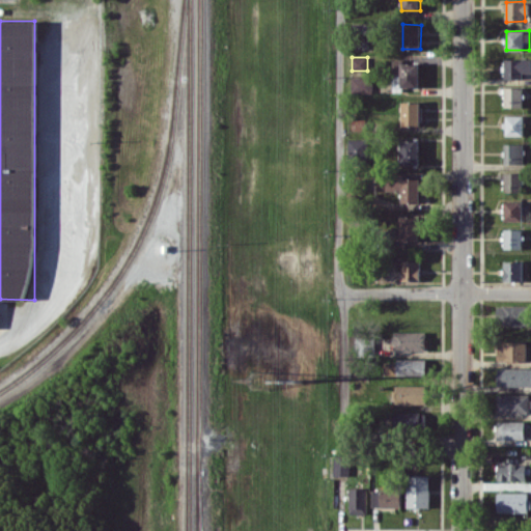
[(401,59),(394,58),(392,75),(399,75),(401,59)]
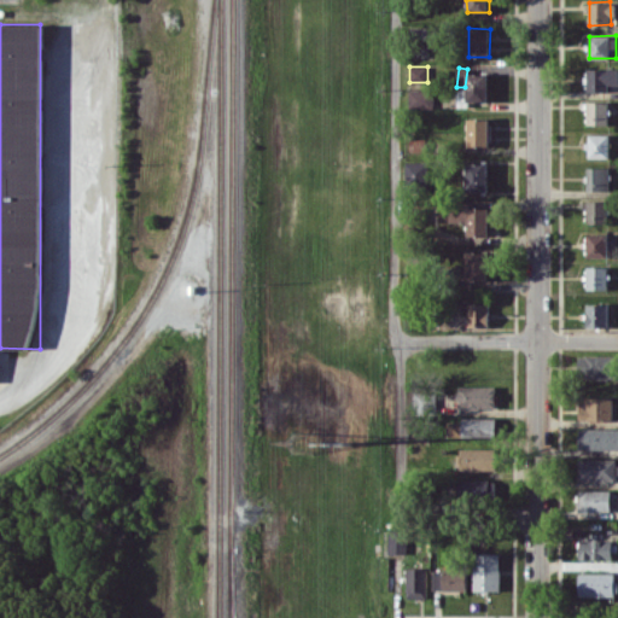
[(588,92),(608,92),(608,85),(617,83),(617,68),(587,69),(588,92)]
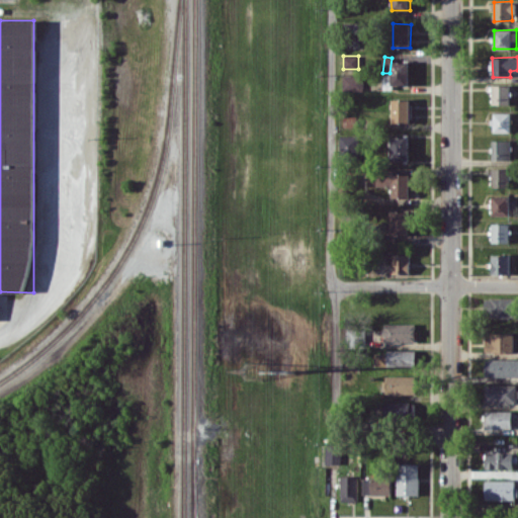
[(409,85),(409,61),(392,61),(392,85),(409,85)]
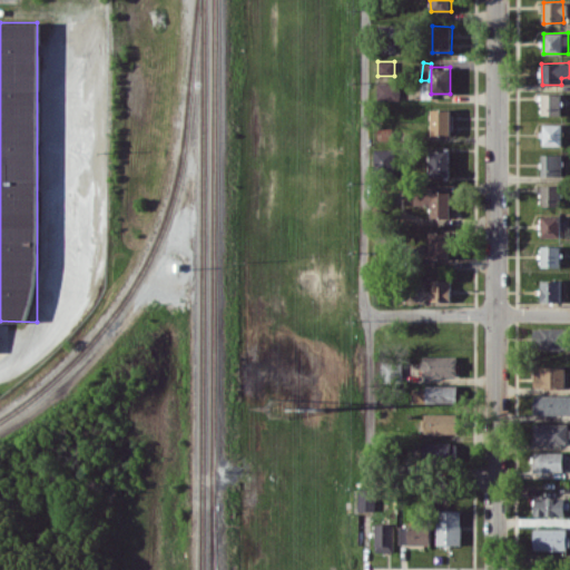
[(401,100),(400,82),(377,82),(377,100),(401,100)]
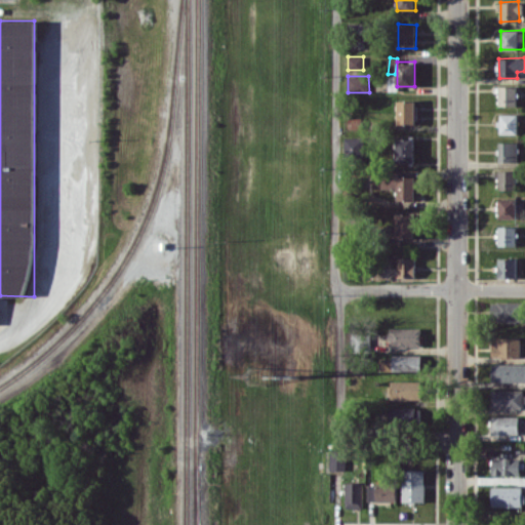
[(516,106),(517,86),(498,86),(498,106),(516,106)]
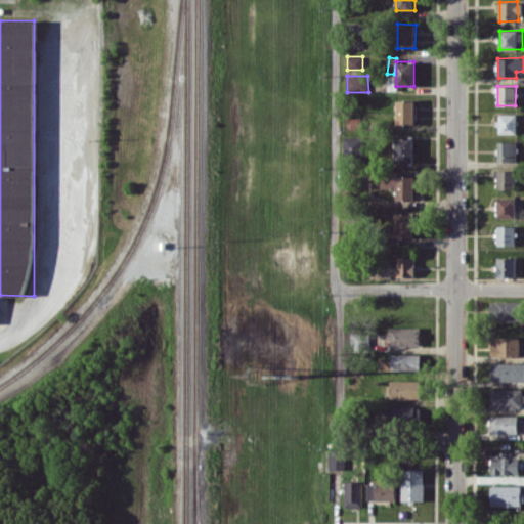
[(397,123),(416,123),(416,100),(397,100),(397,123)]
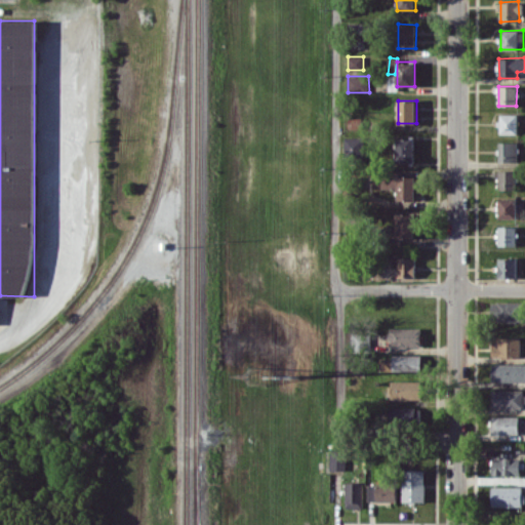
[(517,114),(499,114),(499,133),(517,133),(517,114)]
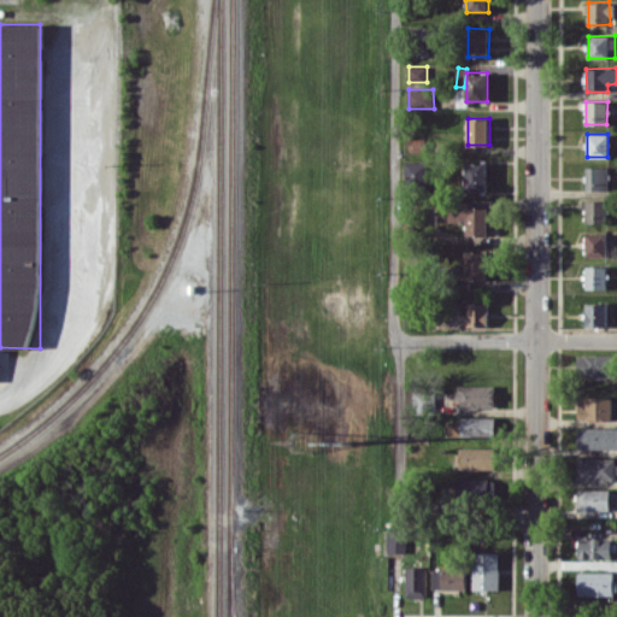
[(405,184),(428,184),(428,160),(405,160),(405,184)]
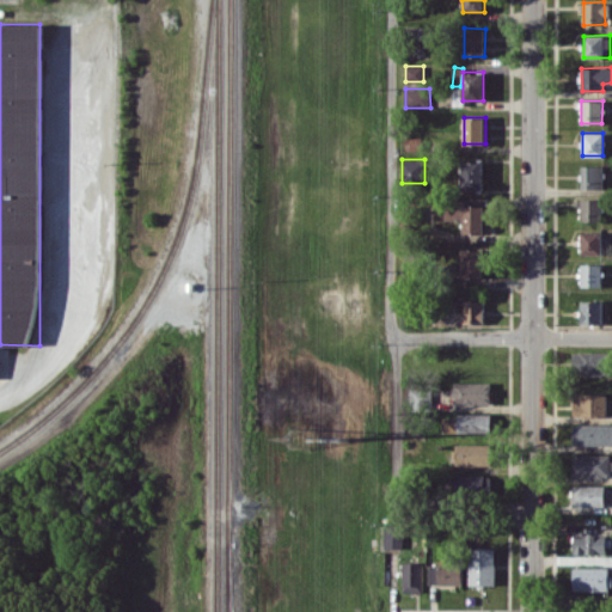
[(483,161),(463,161),(463,189),(483,189),(483,161)]
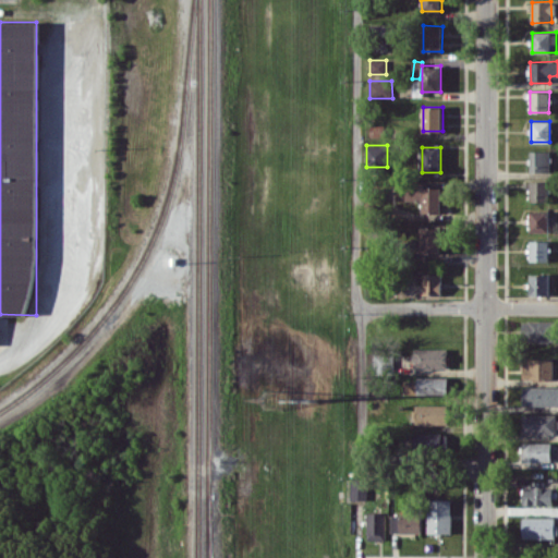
[(550,171),(550,150),(531,150),(531,171),(550,171)]
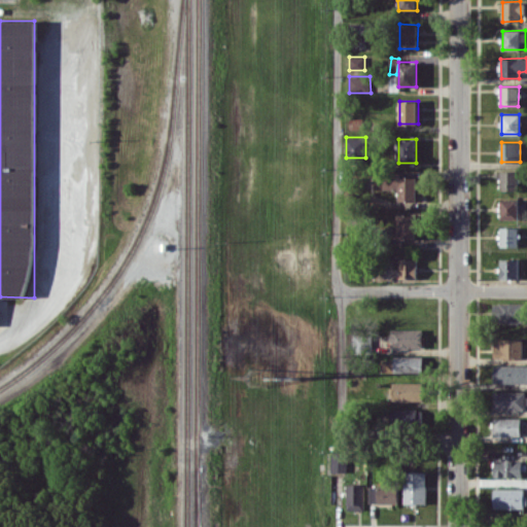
[(517,190),(518,171),(499,170),(499,189),(517,190)]
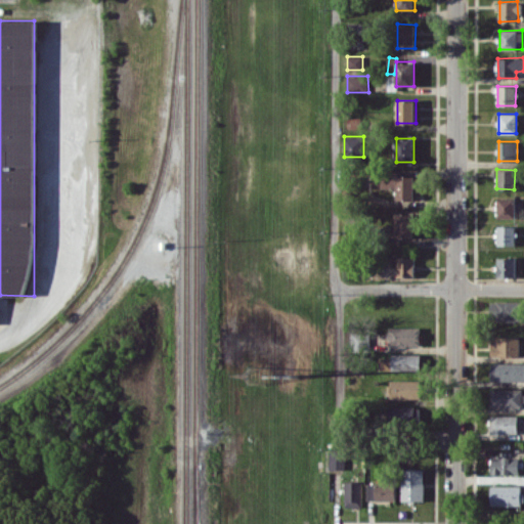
[(415,176),(399,176),(399,171),(372,172),(372,188),(397,188),(397,200),(415,199),(415,176)]
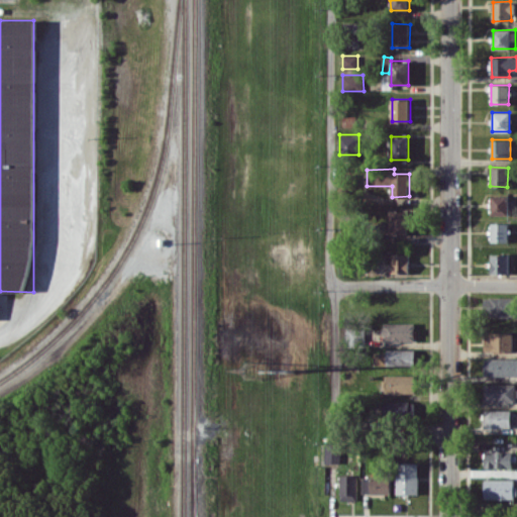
[(508,215),(508,195),(491,195),(491,214),(508,215)]
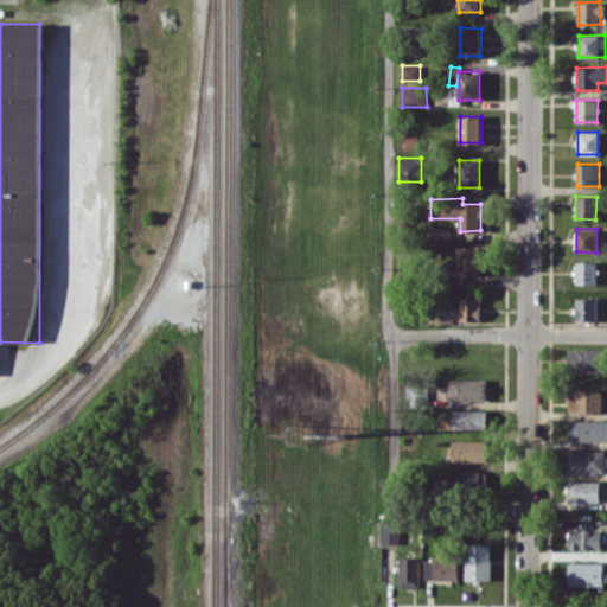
[(478,275),(478,247),(458,247),(458,275),(478,275)]
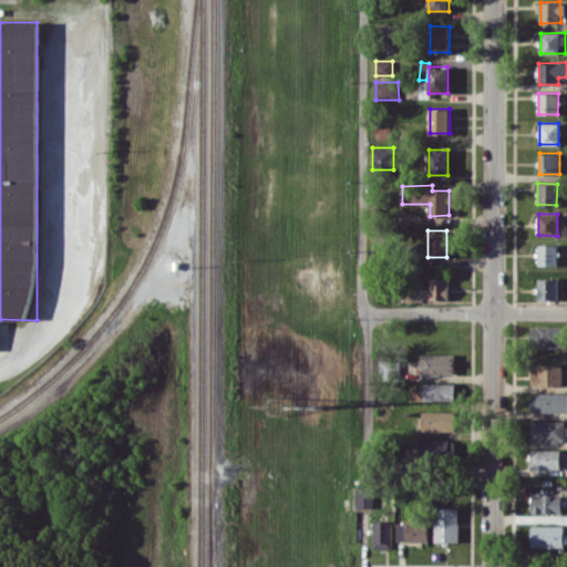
[(557,266),(557,245),(538,245),(538,266),(557,266)]
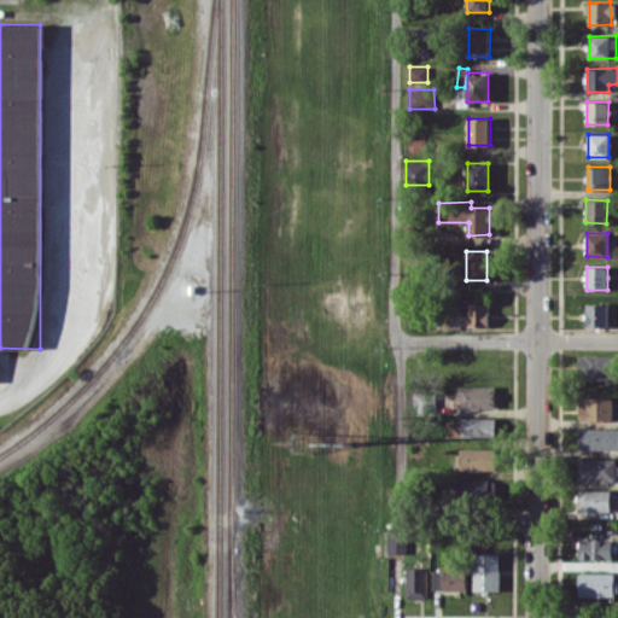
[(468,326),(489,326),(489,303),(467,303),(468,326)]
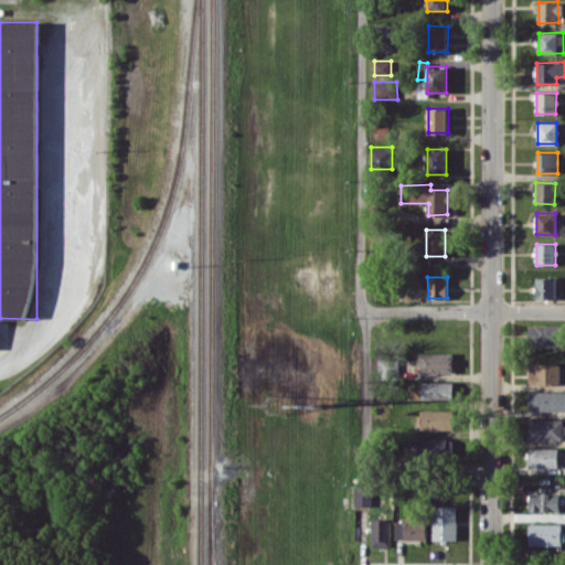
[(535,278),(536,299),(556,299),(555,278),(535,278)]
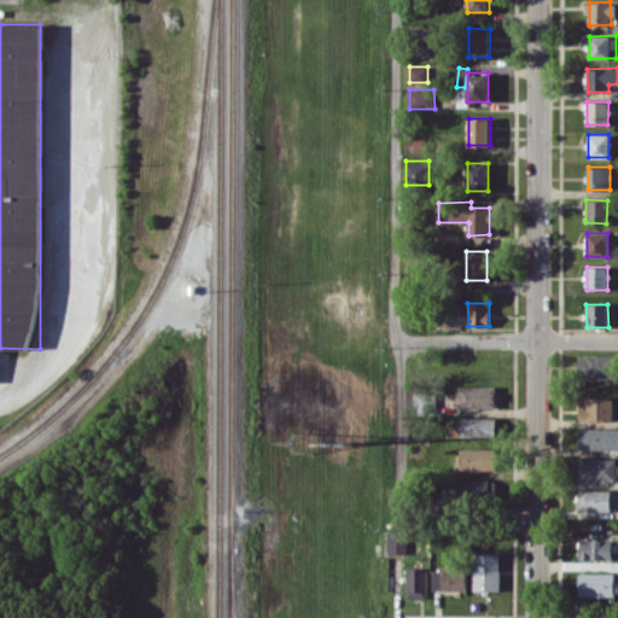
[(617,355),(578,355),(578,378),(617,379),(617,363),(617,355)]
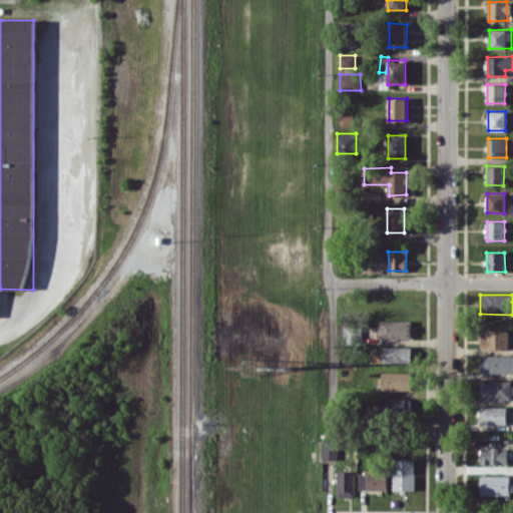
[(411,320),(379,320),(379,339),(411,339),(411,320)]
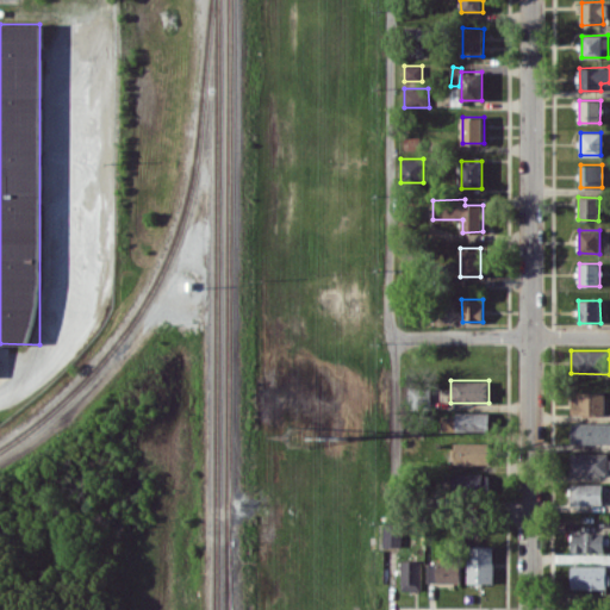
[(571,414),(604,415),(605,392),(572,392),(571,414)]
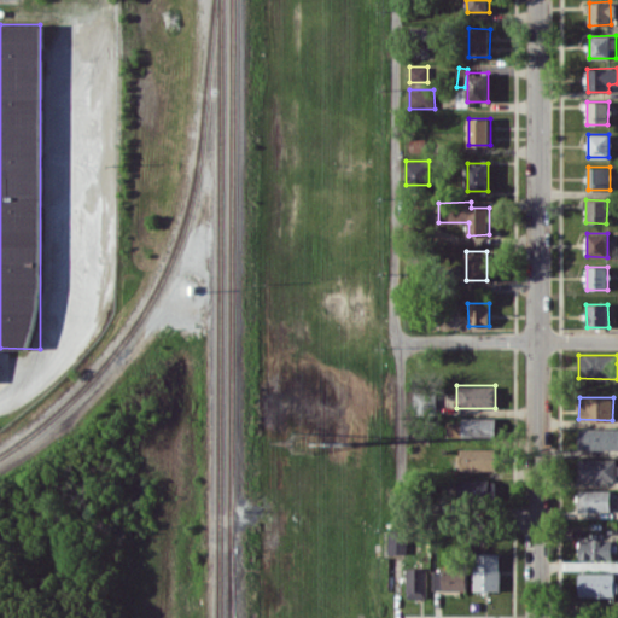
[(496,419),(448,418),(447,436),(495,437),(496,419)]
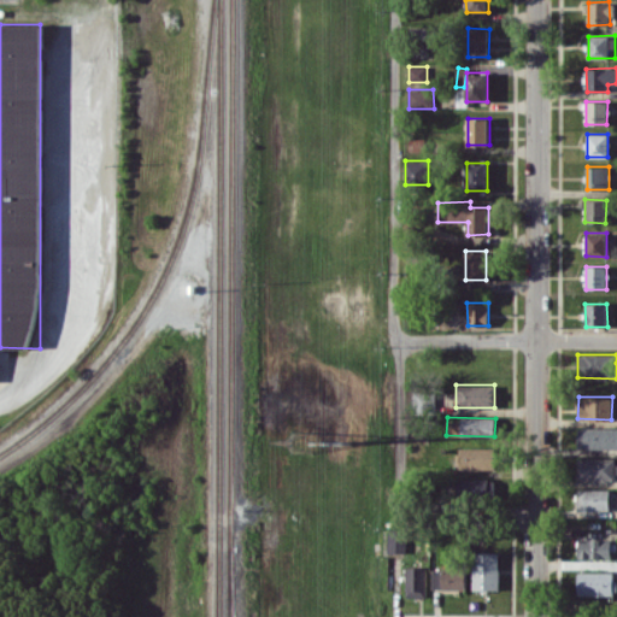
[(616,448),(616,427),(579,427),(577,448),(616,448)]
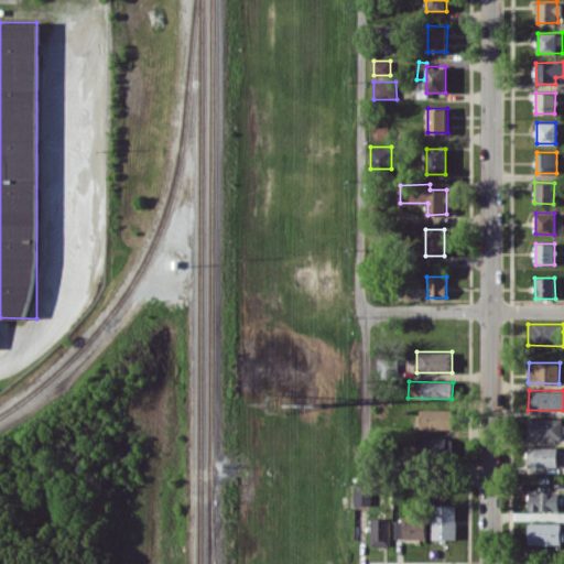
[(452,409),(418,409),(419,430),(453,429),(452,409)]
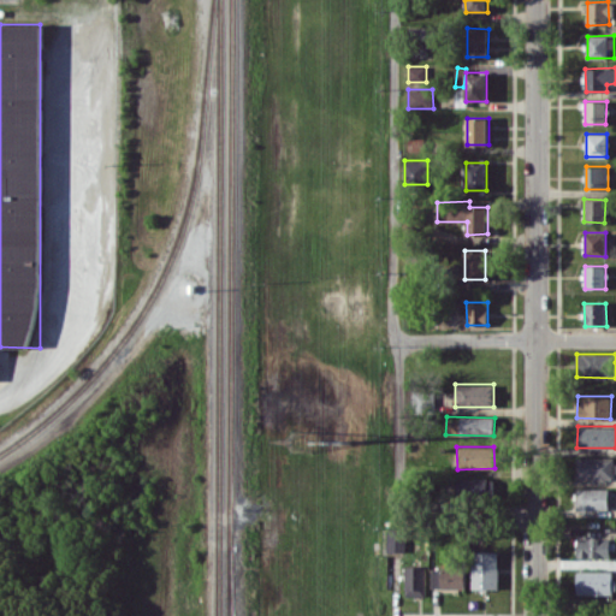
[(615,480),(615,457),(576,457),(575,479),(615,480)]
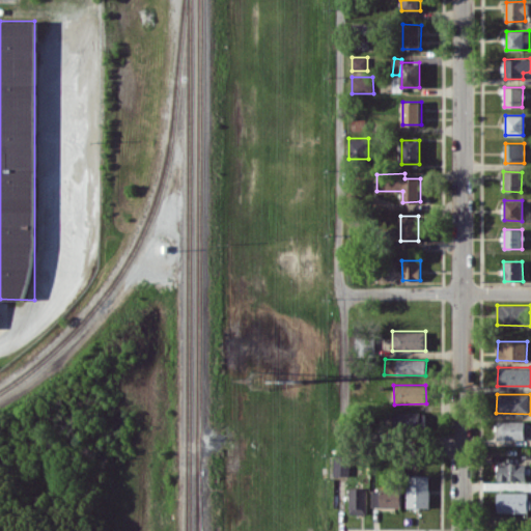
[(393,432),(426,432),(426,412),(393,413),(393,432)]
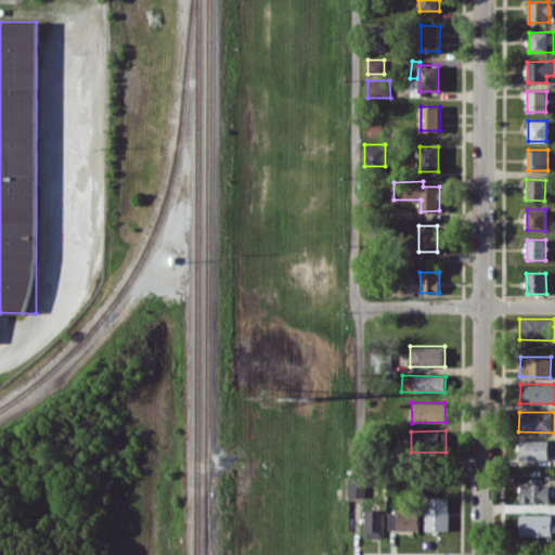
[(519,459),(551,459),(551,440),(519,439),(519,459)]
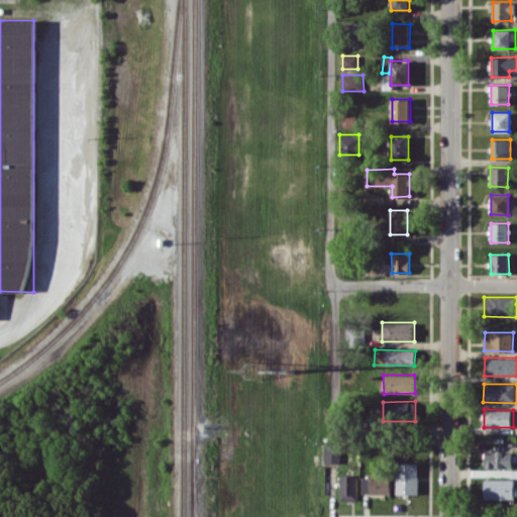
[(324,462),(339,462),(340,443),(325,442),(324,462)]
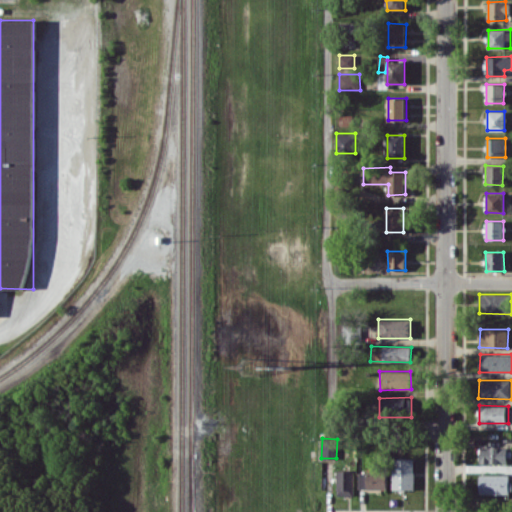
[(508,447),(480,446),(479,462),(507,463),(508,447)]
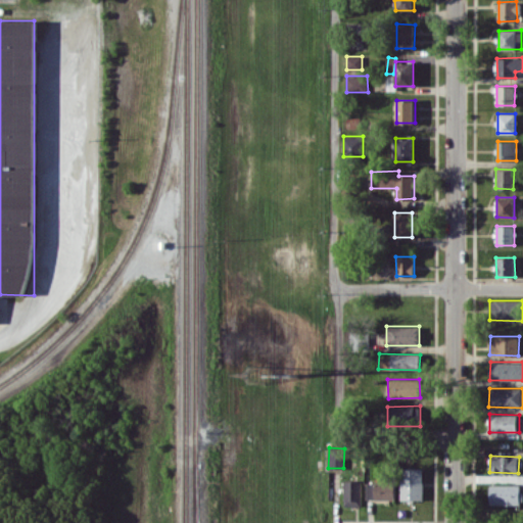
[(401,500),(423,500),(423,468),(400,468),(401,500)]
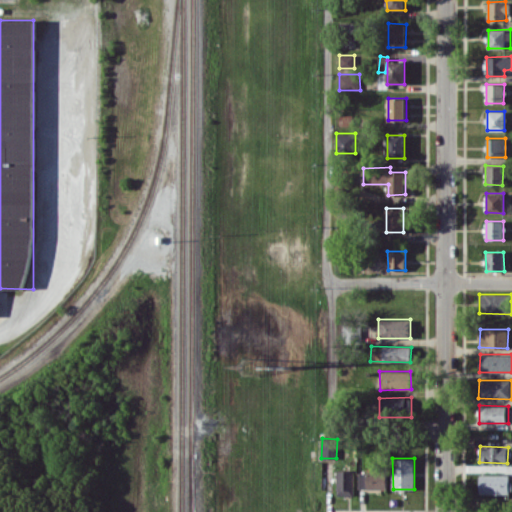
[(354,495),(354,470),(337,470),(337,495),(354,495)]
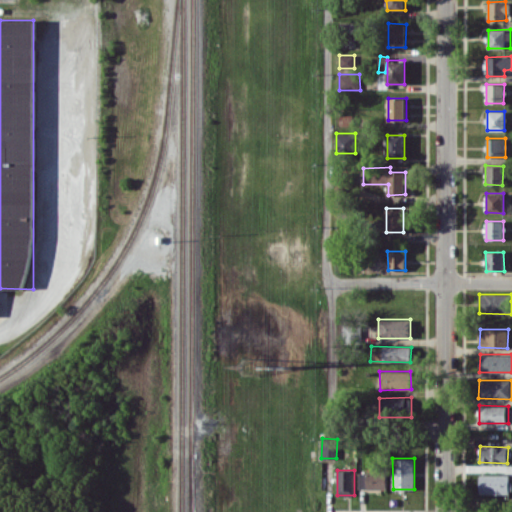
[(386,489),(386,472),(359,472),(359,488),(386,489)]
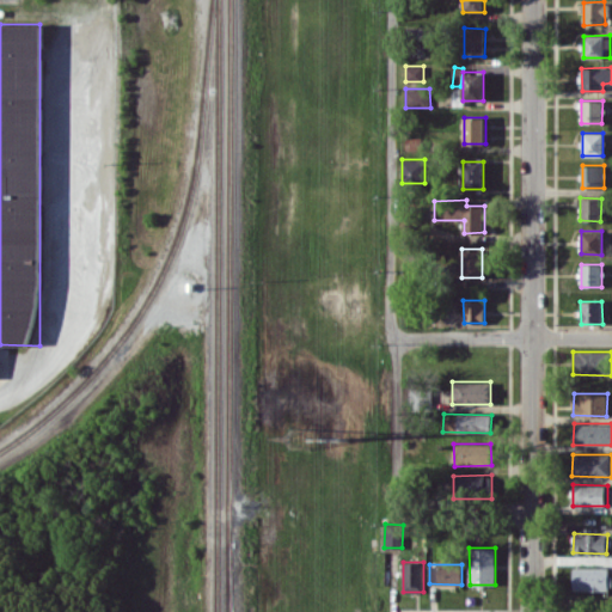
[(610,568),(574,567),(573,589),(610,591),(610,568)]
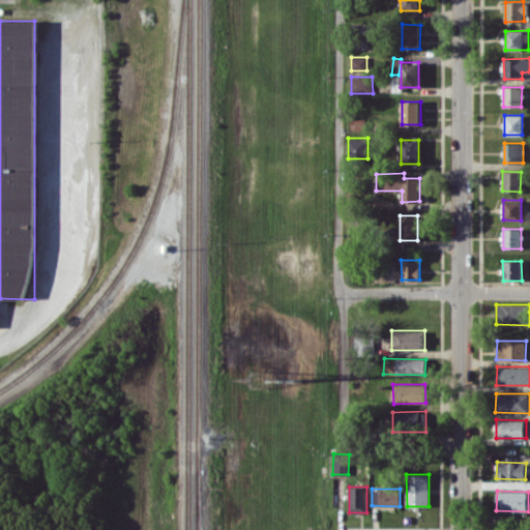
All buildings are outlined.
